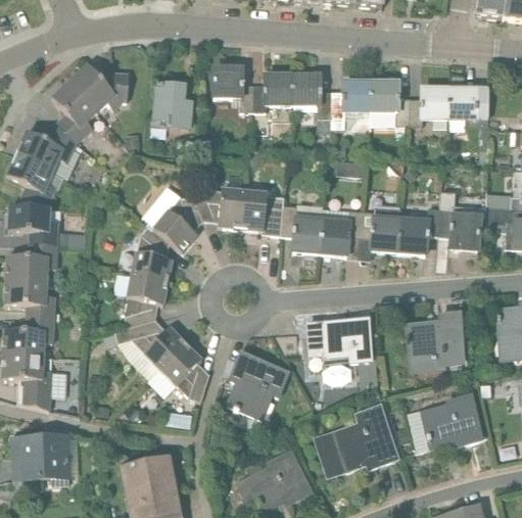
[(354,0),(353,6),(382,8),(383,0),(354,0)]
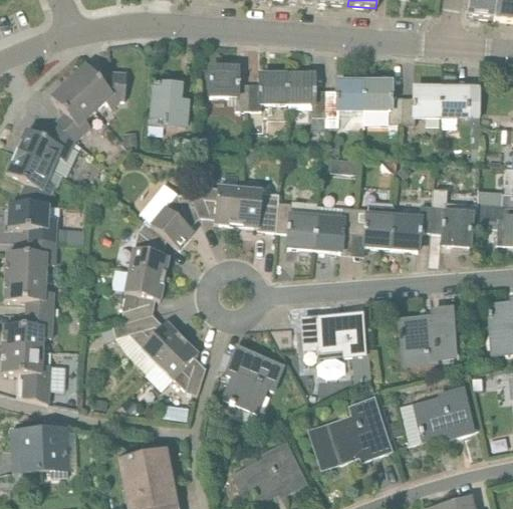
[(469,0),(467,15),(477,16),(477,17),(489,18),(489,17),(494,18),(496,0),(469,0)]
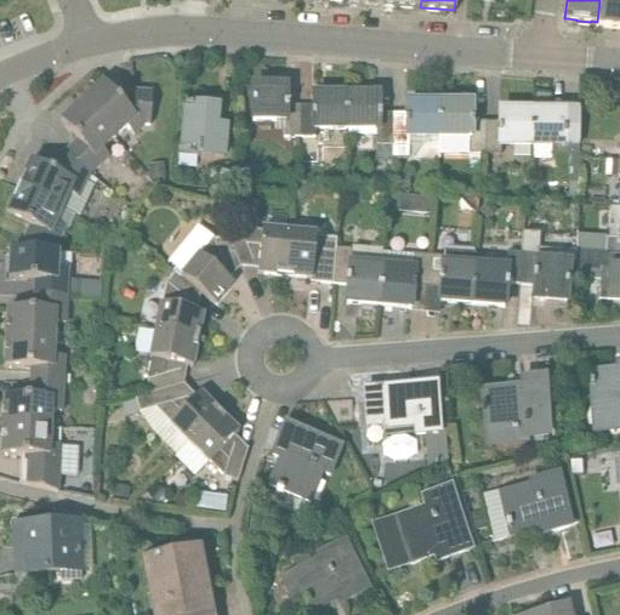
[(599,0),(597,22),(619,23),(619,0),(599,0)]
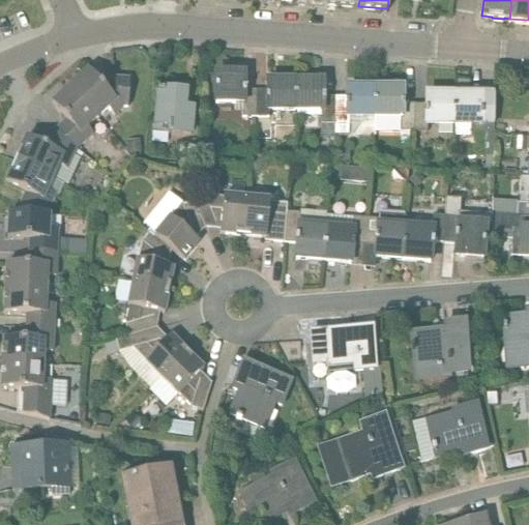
[(128,104),(129,96),(130,76),(115,75),(104,84),(91,69),(91,68),(90,66),(71,84),(99,115),(110,106),(115,113),(125,104),(128,104)]
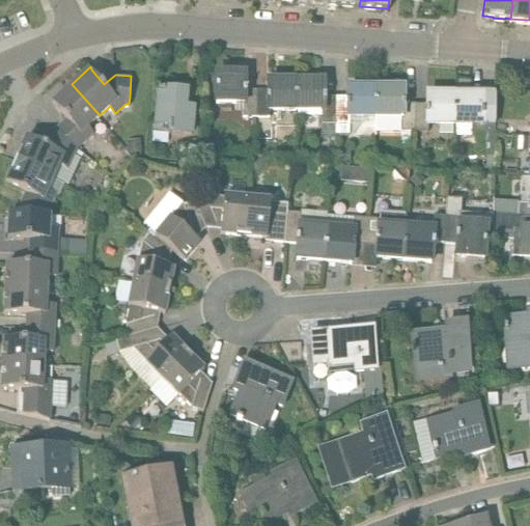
[(244,113),(256,113),(257,87),(247,87),(247,85),(245,85),(245,71),(217,71),(217,99),(244,100),(244,113)]
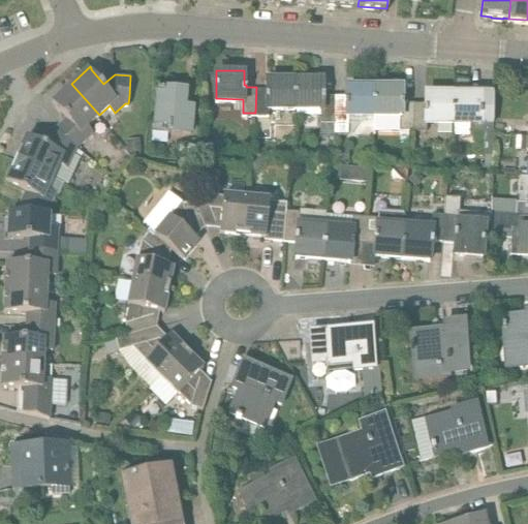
[(256,87),(255,113),(270,113),(270,105),(296,105),(296,76),(269,76),(269,87),(256,87)]
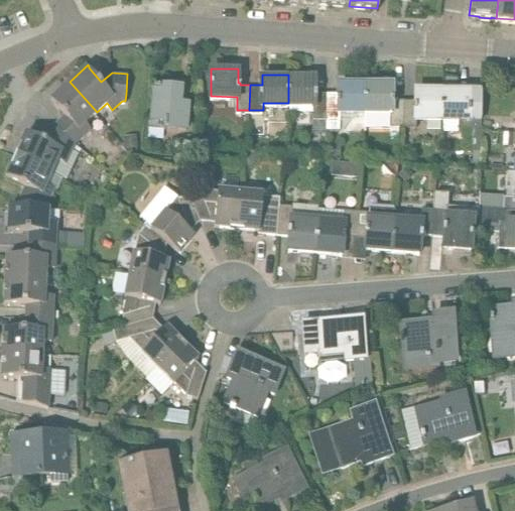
[(327,130),(328,116),(328,91),(316,91),(316,90),(315,89),(315,75),(288,75),(288,103),(314,103),(314,116),(313,130),(327,130)]
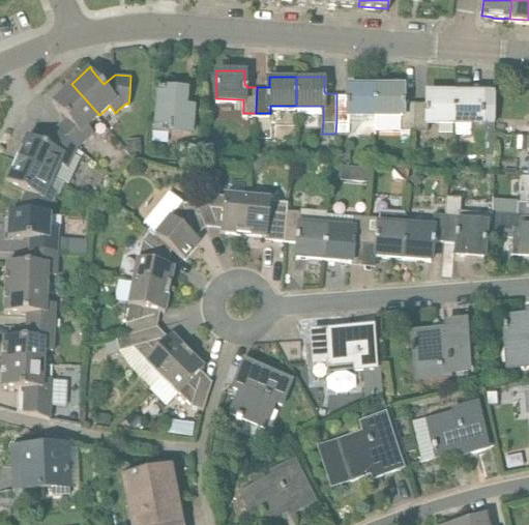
[(67,117),(55,128),(79,146),(94,132),(88,125),(99,115),(71,84),(52,101),(54,104),(54,103),(67,117)]
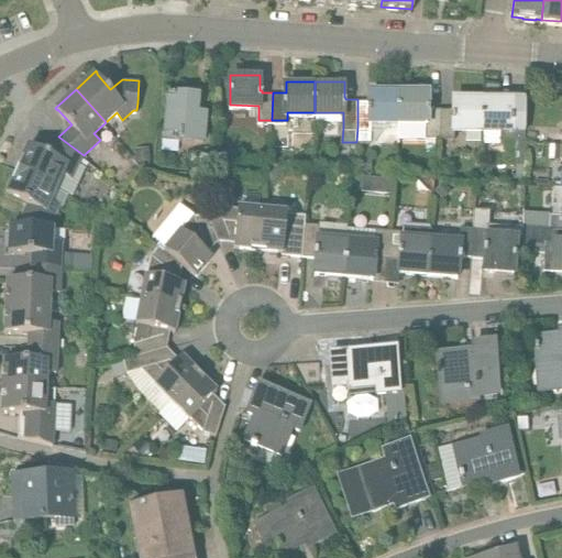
[(371,120),(398,120),(399,89),(370,89),(370,99),(357,99),(357,127),(371,127),(371,120)]
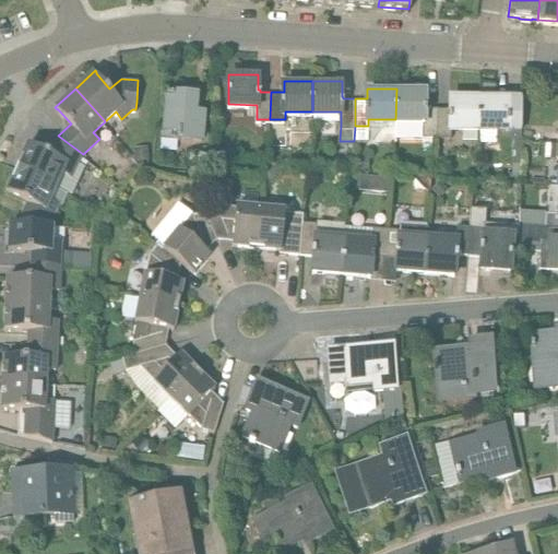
[(425,89),(396,89),(395,119),(424,119),(424,133),(437,133),(438,106),(427,106),(427,104),(425,104),(425,89)]
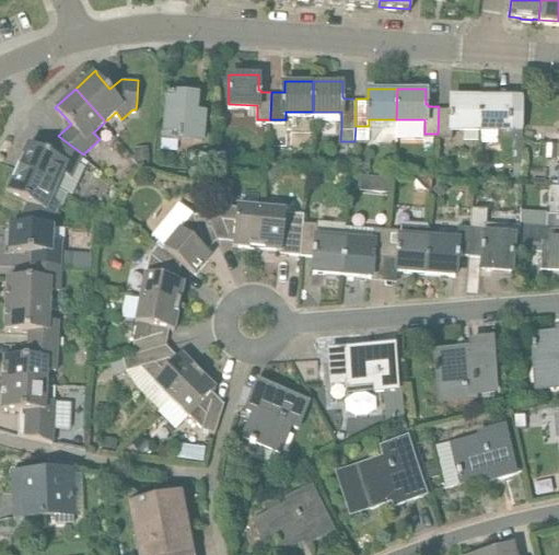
[(167,95),(165,128),(178,129),(178,137),(201,139),(204,113),(195,112),(197,94),(174,92),(167,92),(167,95)]
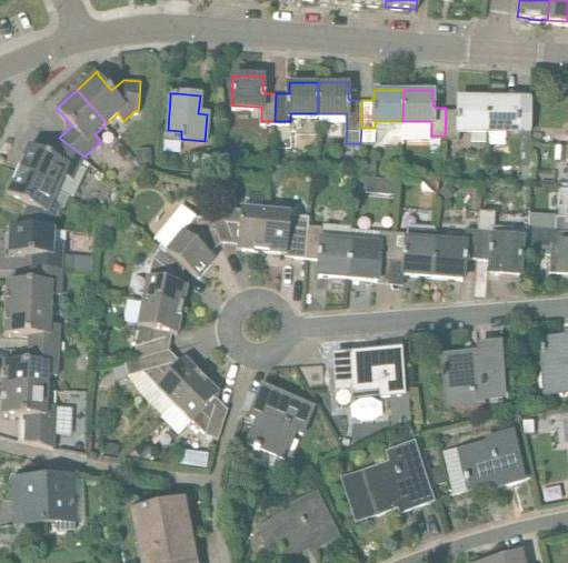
[(460,129),(488,129),(488,98),(459,98),(459,108),(446,108),(445,136),(459,136),(460,129)]
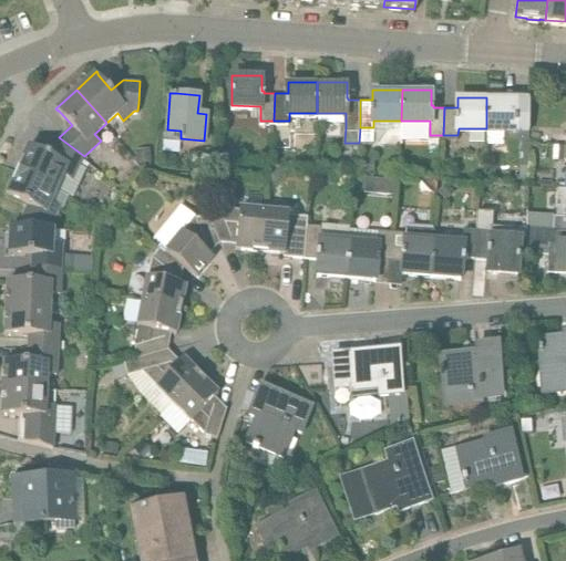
[(530,163),(530,143),(530,97),(486,97),(486,128),(515,128),(515,143),(515,163),(520,163),(530,163)]
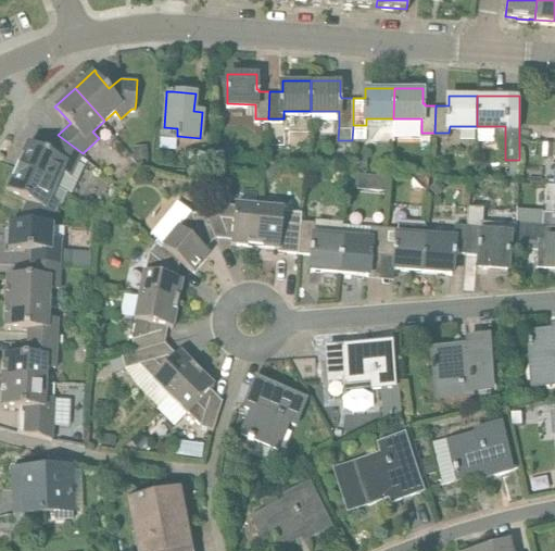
[(272,127),(272,140),(285,140),(285,127),(272,127)]
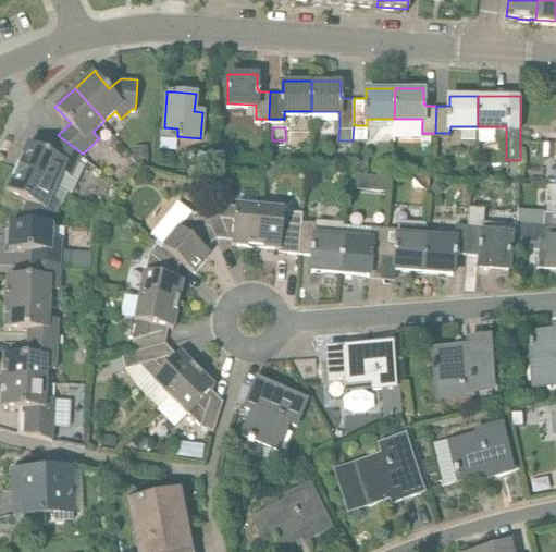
[(28,142),(17,166),(57,184),(63,172),(72,173),(83,154),(58,135),(49,152),(31,144),(31,143),(28,142)]
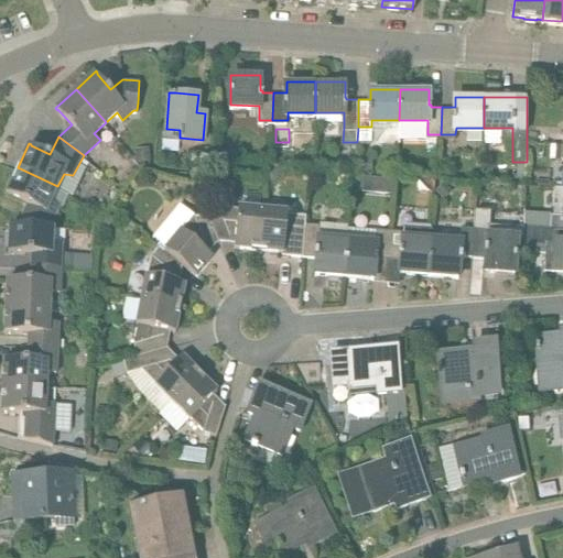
[(132,144),(133,157),(148,156),(147,143),(132,144)]
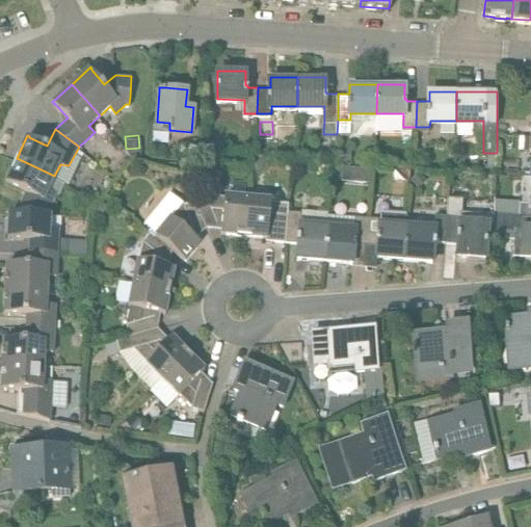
[(201,147),(201,136),(192,136),(192,147),(201,147)]
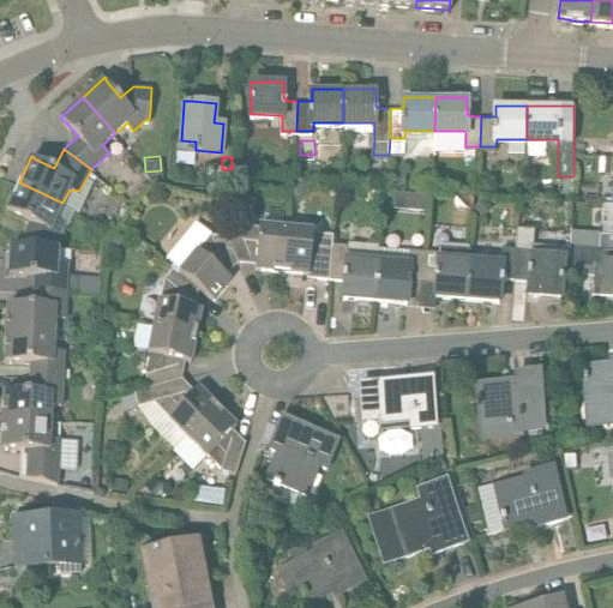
[(232,161),(232,172),(246,172),(246,161),(232,161)]
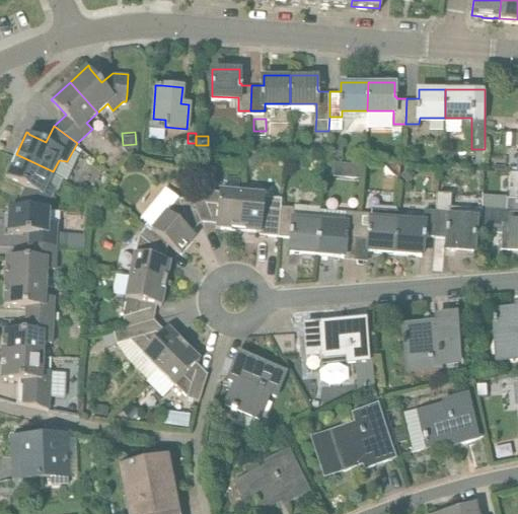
[(341,141),(327,141),(327,155),(341,155),(341,141)]
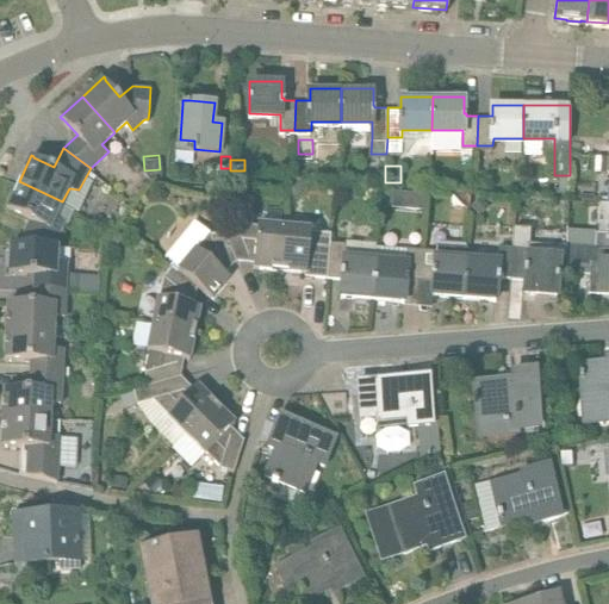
[(559,197),(570,197),(570,175),(559,175),(559,197)]
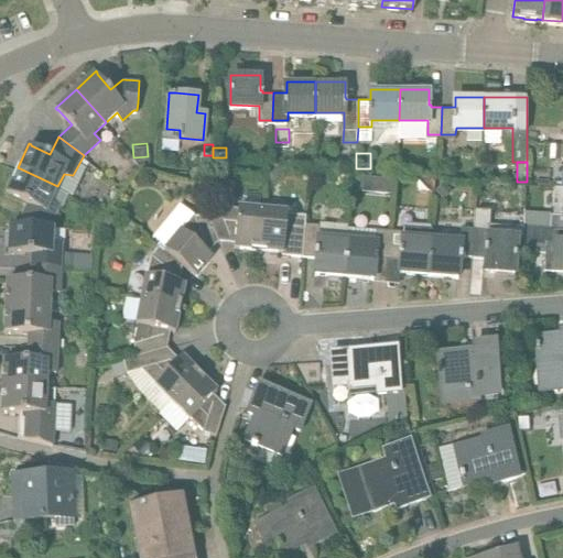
[(283,173),(275,165),(266,174),(272,182),(283,173)]
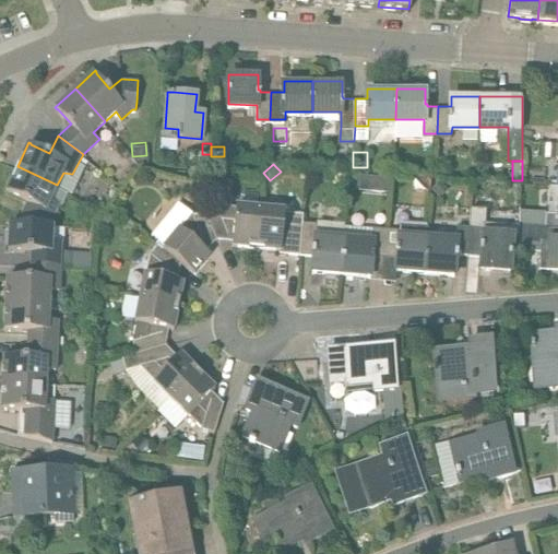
[(18,221),(55,223),(55,216),(60,202),(50,199),(57,185),(18,166),(6,191),(8,192),(9,191),(25,200),(18,221)]
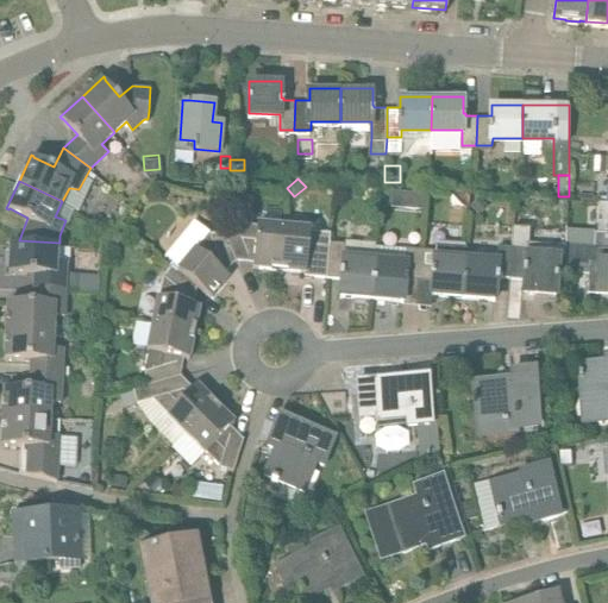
[(417,202),(417,187),(388,187),(388,202),(417,202)]
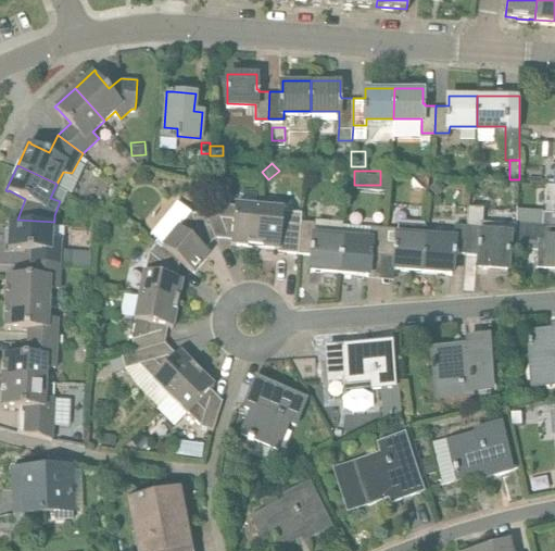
[(428,186),(437,193),(445,185),(437,177),(428,186)]
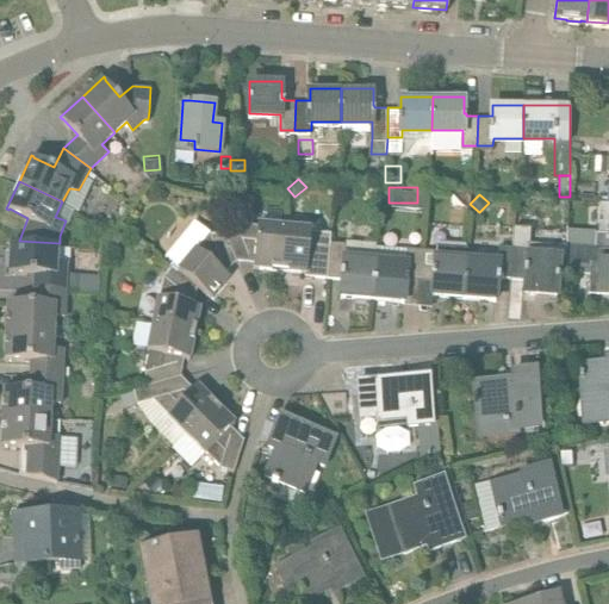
[(608,199),(601,199),(600,230),(596,230),(595,244),(608,244),(608,199)]
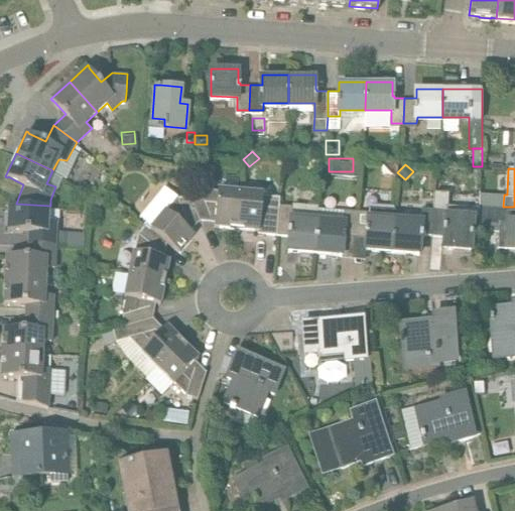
[(434,189),(433,207),(432,233),(444,234),(443,246),(471,248),(473,217),(479,217),(480,217),(480,206),(448,203),(449,190),(447,190),(448,179),(437,179),(436,189),(434,189)]
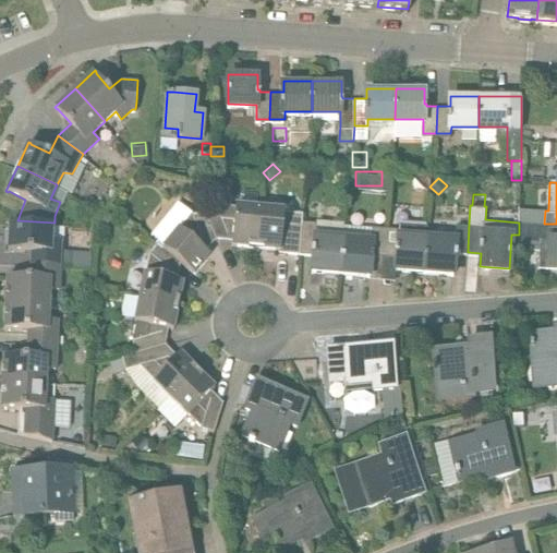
[(149,236),(156,241),(181,261),(182,261),(194,271),(209,251),(202,244),(205,241),(217,236),(204,207),(194,211),(179,200),(149,236)]
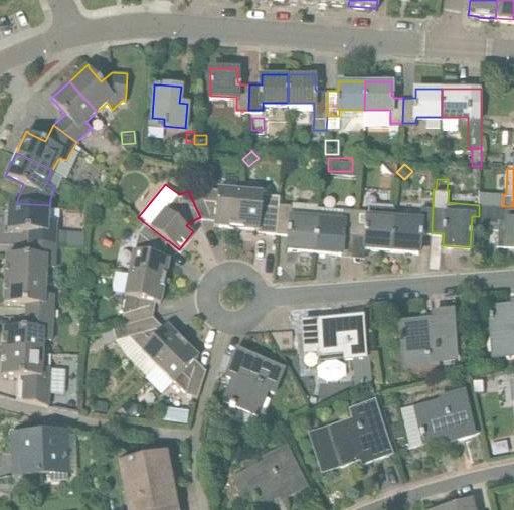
[(199,187),(188,191),(200,217),(210,213),(215,213),(214,223),(237,225),(240,189),(217,187),(217,189),(199,187)]
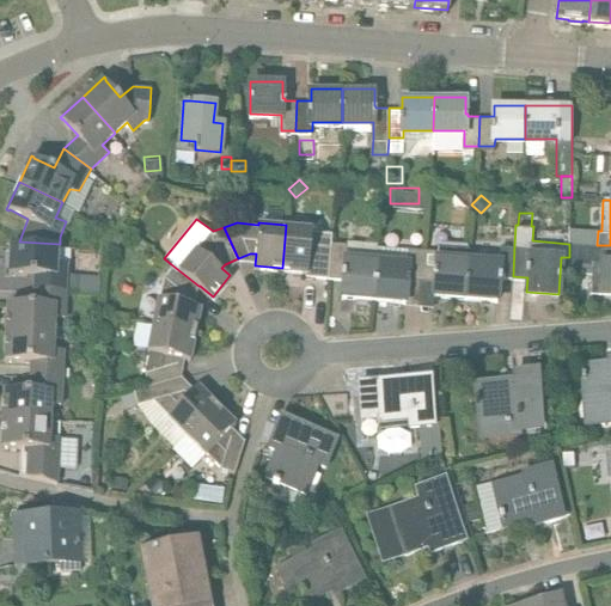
[(313,275),(330,276),(333,240),(334,231),(312,228),(312,227),(286,225),(282,268),(309,270),(309,268),(315,268),(313,275)]
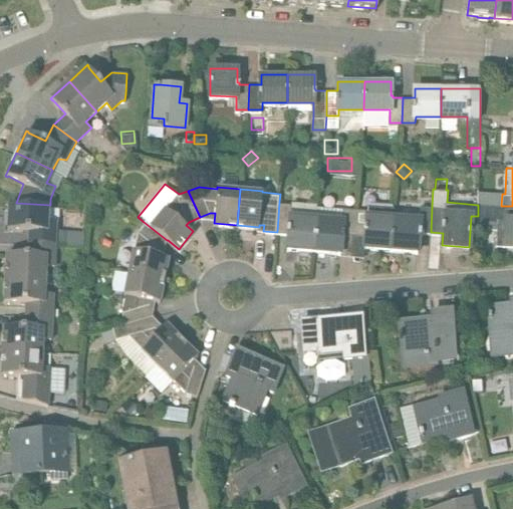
[(102,197),(94,191),(86,200),(95,207),(102,197)]
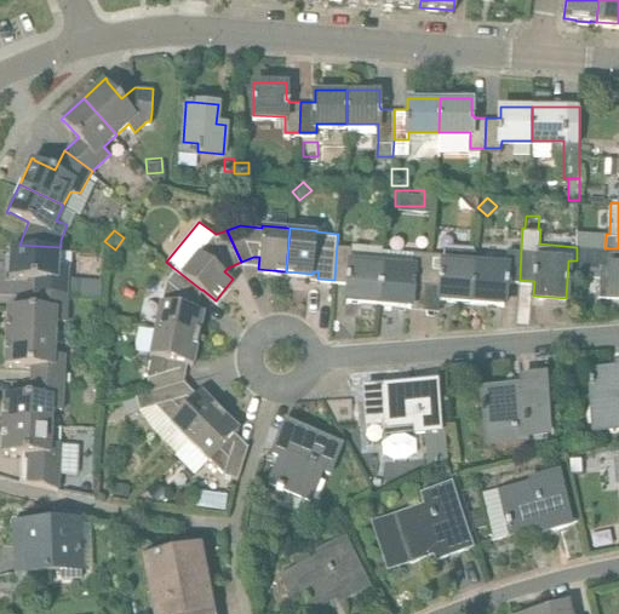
[(348,298),(378,300),(382,262),(351,259),(353,245),(337,244),(334,280),(348,281),(347,299),(348,299),(348,298)]
